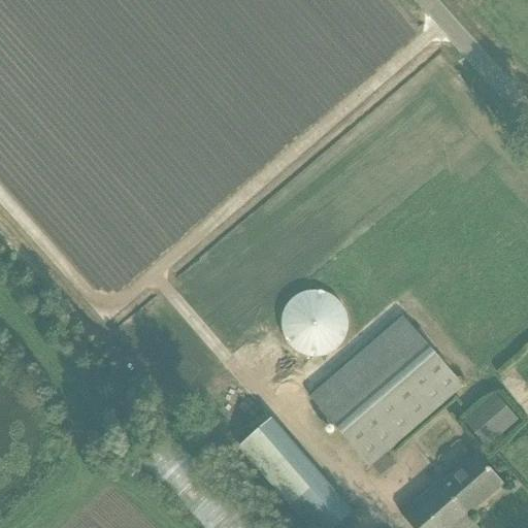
[(345,321),(344,317),(342,310),(338,303),(336,300),(332,298),(329,295),(325,293),(320,292),(316,291),(311,291),(302,293),(299,294),(295,296),(292,299),(290,301),(285,307),(284,310),(282,315),(281,319),(281,323),(281,327),(282,332),(283,336),(285,340),(288,344),(291,348),(294,350),(297,352),(301,354),(304,355),(311,356),(316,356),(320,356),(324,355),(328,353),(331,351),(335,348),(338,344),(340,341),(342,337),(344,333),(345,329),(345,325),(345,321)]
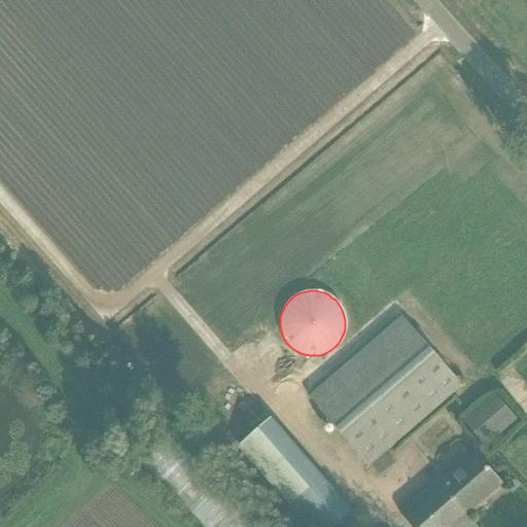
[(461,386),(401,317),(310,396),(369,465),(461,386)]
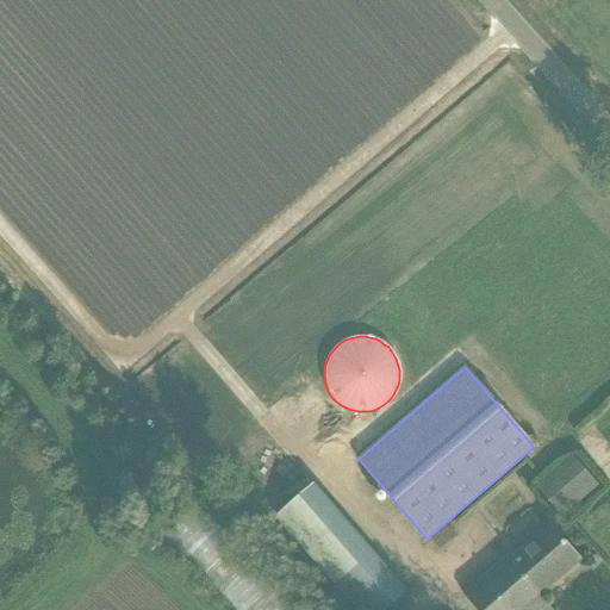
[(598,485),(572,454),(535,486),(561,518),(598,485)]
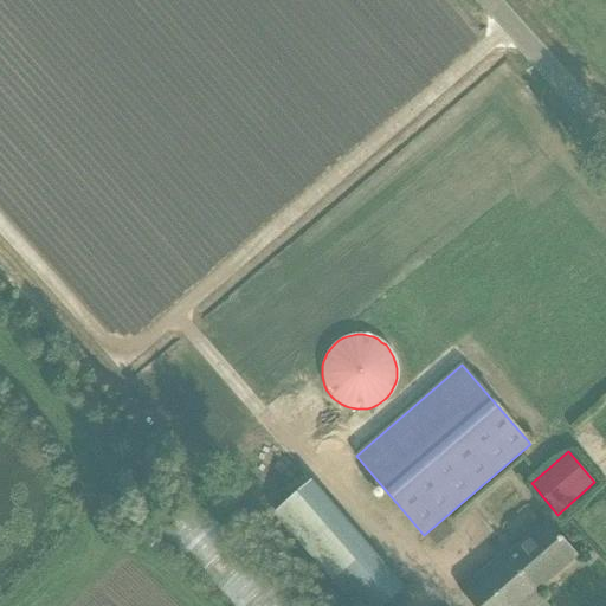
[(353,605),(387,605),(403,594),(309,482),(272,513),(353,605)]
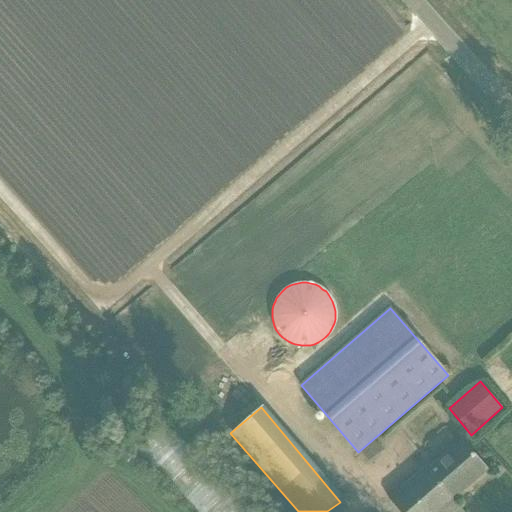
[(201,511),(249,511),(176,432),(150,455),(201,511)]
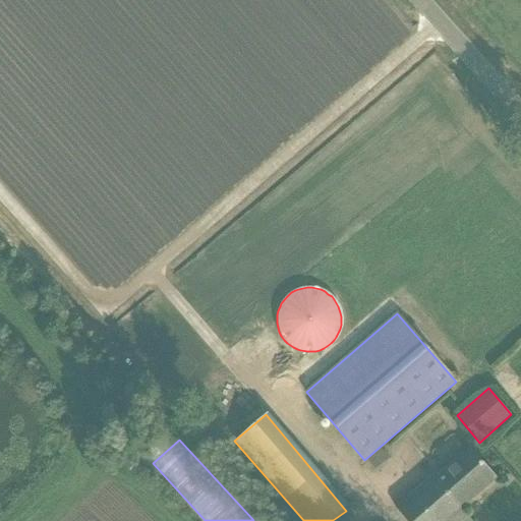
[(395,509),(406,520),(470,520),(460,510),(496,479),(482,464),(470,450),(440,476),(436,473),(395,509)]
